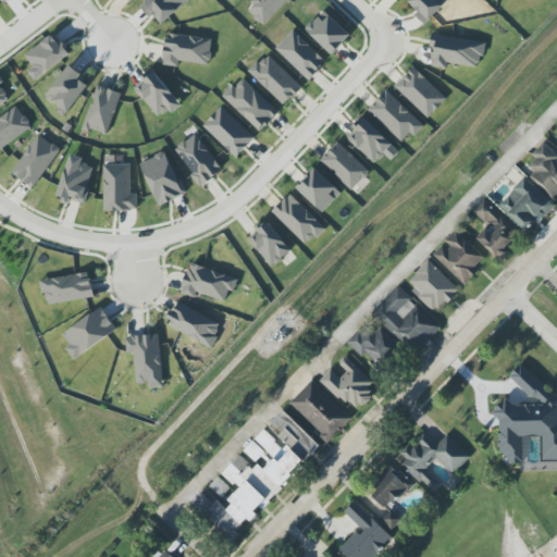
[(184,3),(182,0),(145,0),(143,2),(156,22),(184,3)]
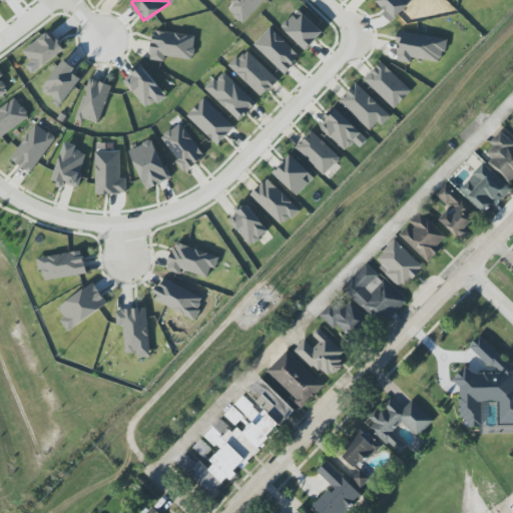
[(265,0),(233,0),(225,8),(242,24),(265,0)]
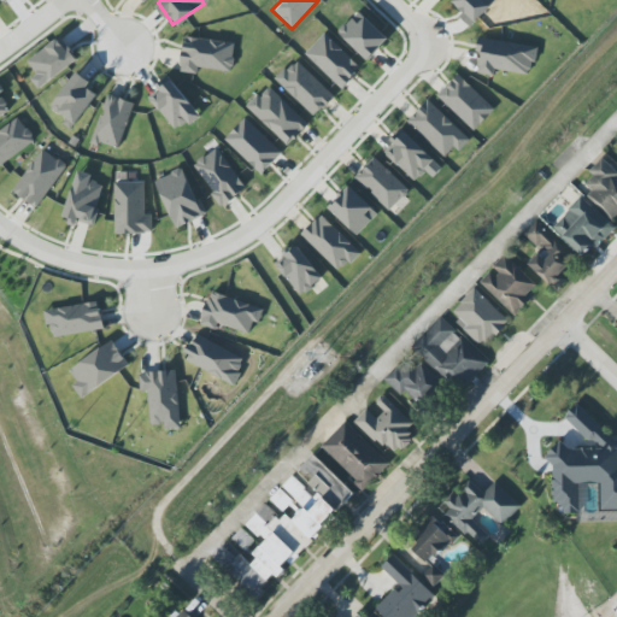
[(369,60),(389,39),(366,18),(359,25),(352,18),(339,33),(369,60)]
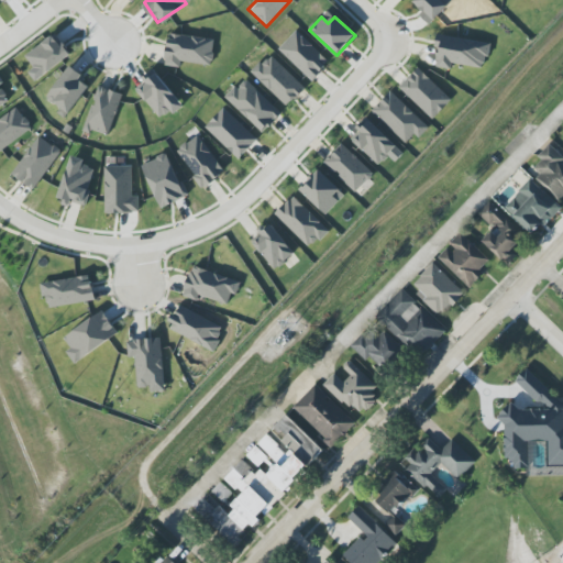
[(330,62),(296,31),(278,50),(312,81),(330,62)]
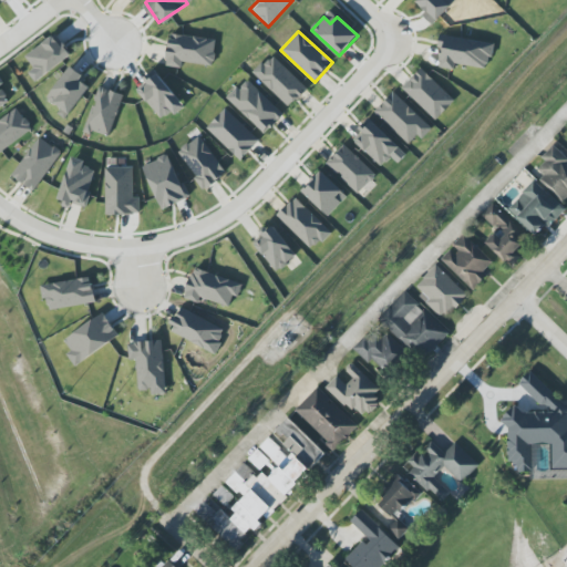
[(182,68),(182,62),(213,66),(216,40),(169,34),(166,66),(182,68)]
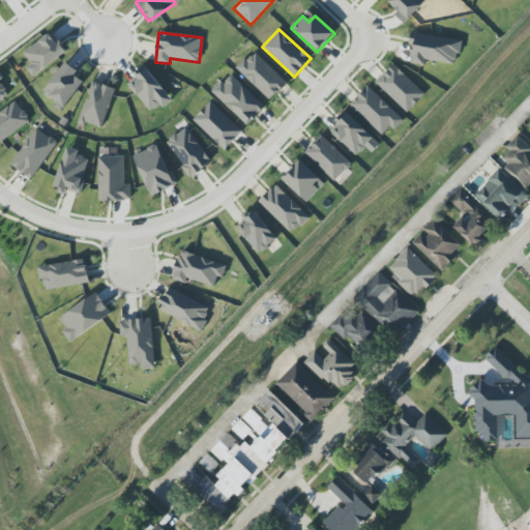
[(67,54),(55,33),(25,51),(37,71),(67,54)]
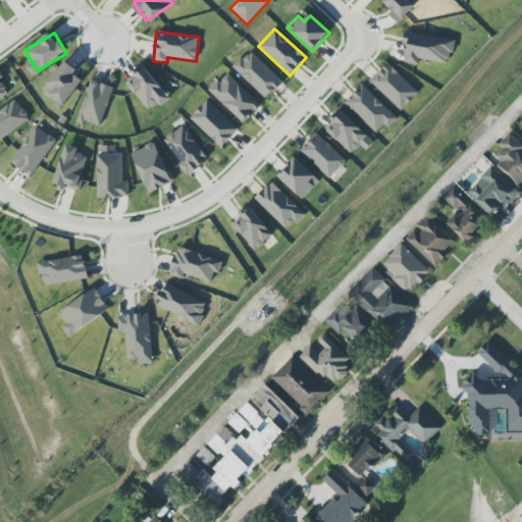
[(419,59),(451,64),(455,40),(407,33),(402,62),(418,64),(419,59)]
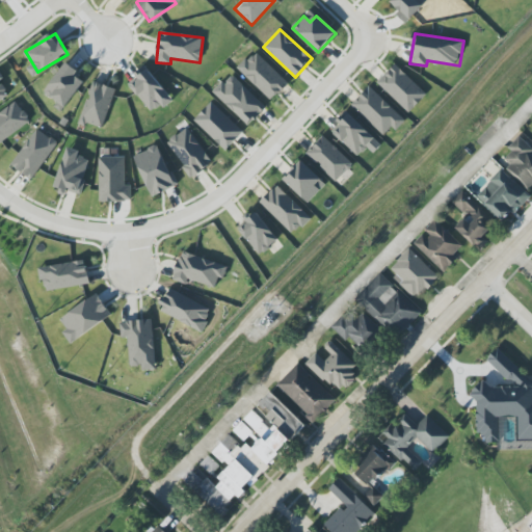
[(238,70),(272,101),(289,83),(255,51),(238,70)]
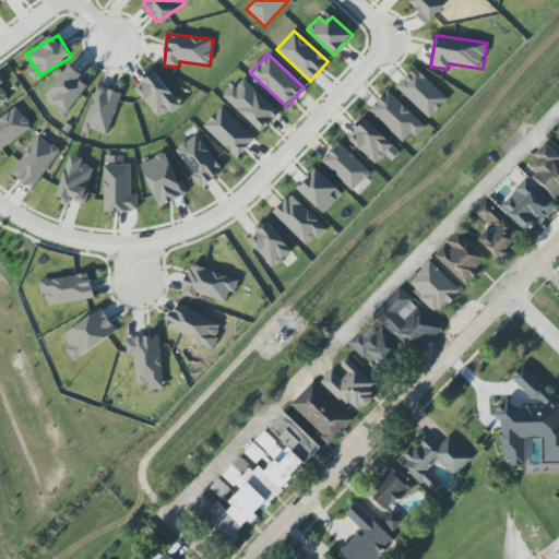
[(90,81),(68,67),(46,100),(68,115),(90,81)]
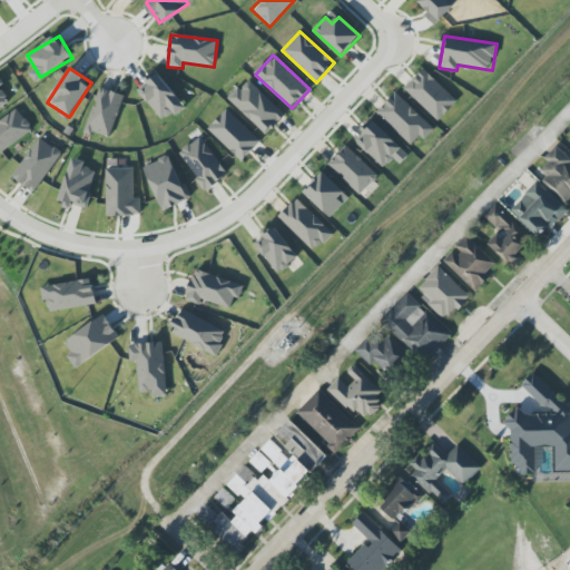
[(404,89),(439,121),(458,101),(423,69),(404,89)]
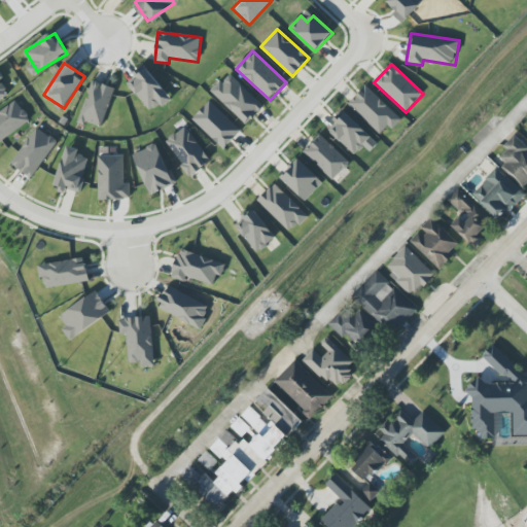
[(149,111),(160,104),(162,107),(171,101),(145,65),(133,73),(136,77),(129,83),(149,111)]
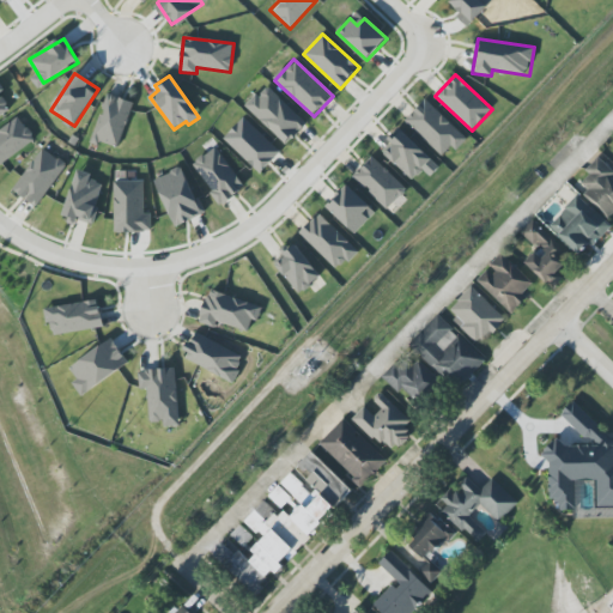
[(5,92),(1,85),(0,85),(0,117),(11,113),(1,93),(5,92)]
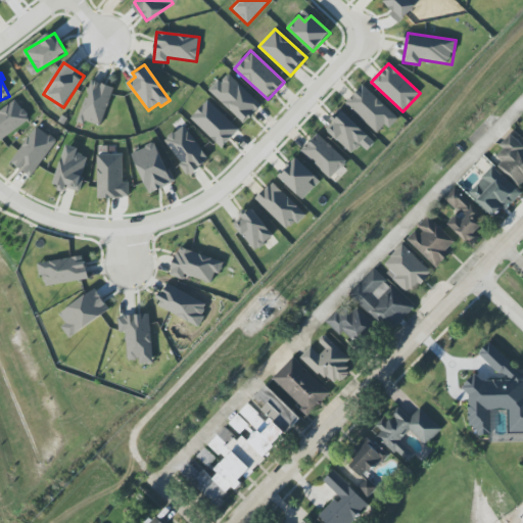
[(244,124),(262,105),(227,73),(209,91),(244,124)]
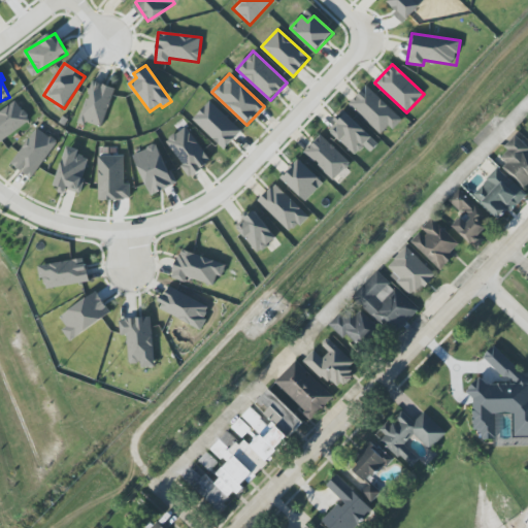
[(79,122),(102,128),(114,88),(92,80),(79,122)]
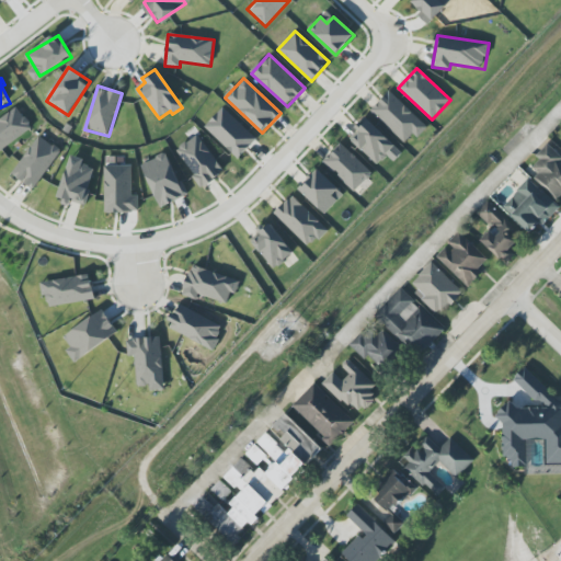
[(427,127),(390,91),(370,111),(404,142),(413,134),(418,138),(427,127)]
